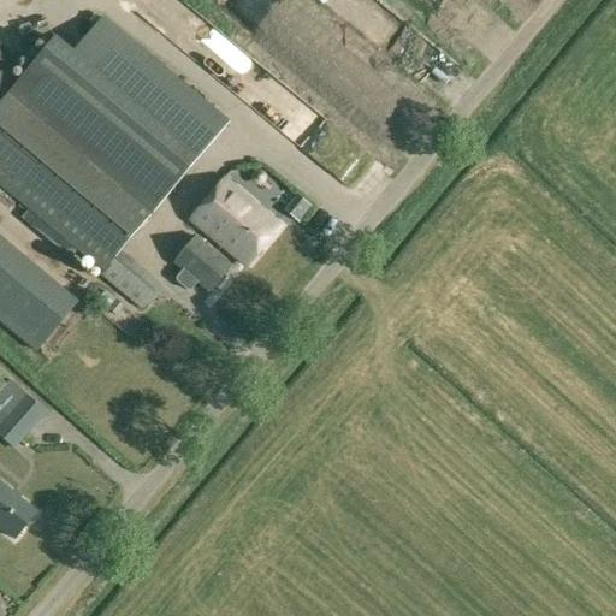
[(347,0),(372,16),(383,0),(347,0)]
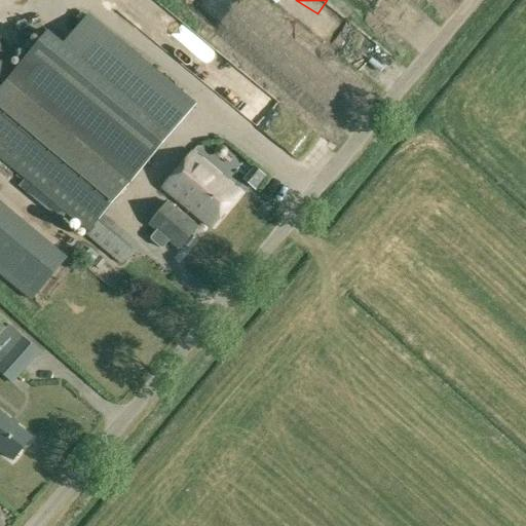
[(193,103),(91,17),(69,44),(53,31),(7,86),(0,95),(0,148),(90,225),(124,184),(193,103)]
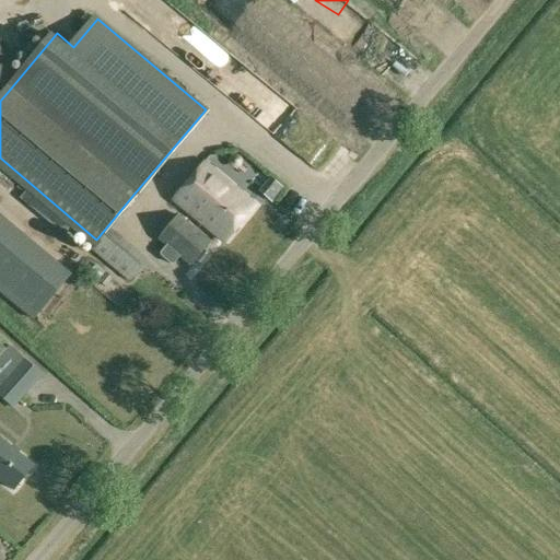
[(174,199),(197,219),(216,234),(224,241),(254,206),(203,164),(174,199)]
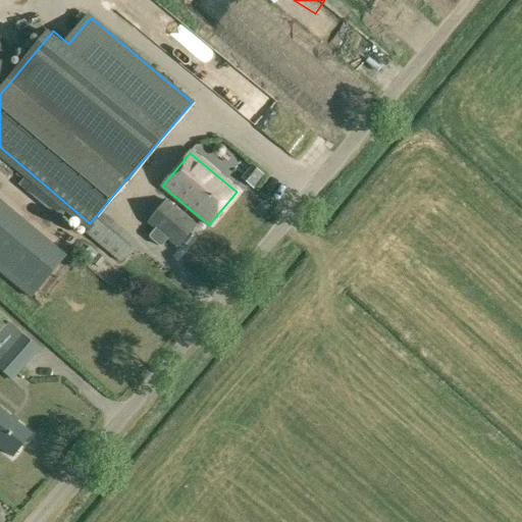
[(176,248),(201,218),(184,204),(177,211),(166,201),(148,223),(154,228),(149,236),(150,238),(159,246),(161,246),(167,240),(176,248)]
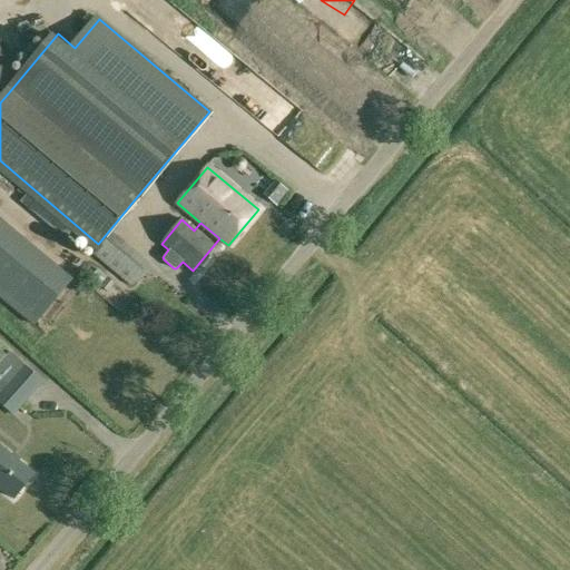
[(65,284),(0,229),(0,294),(33,322),(65,284)]
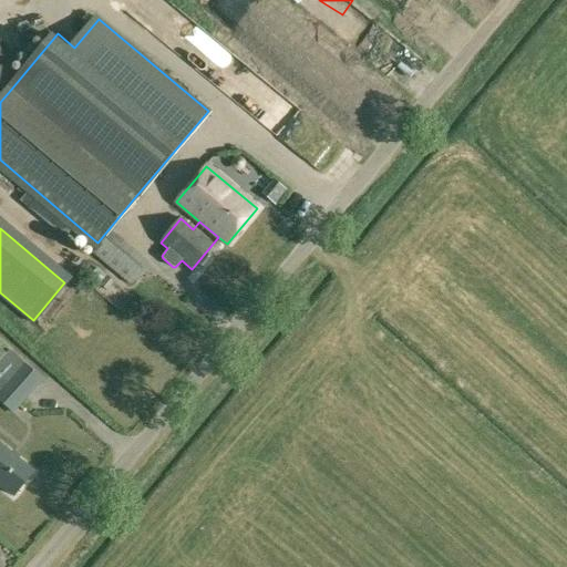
[(0,375),(0,399),(14,413),(44,380),(18,357),(0,375)]
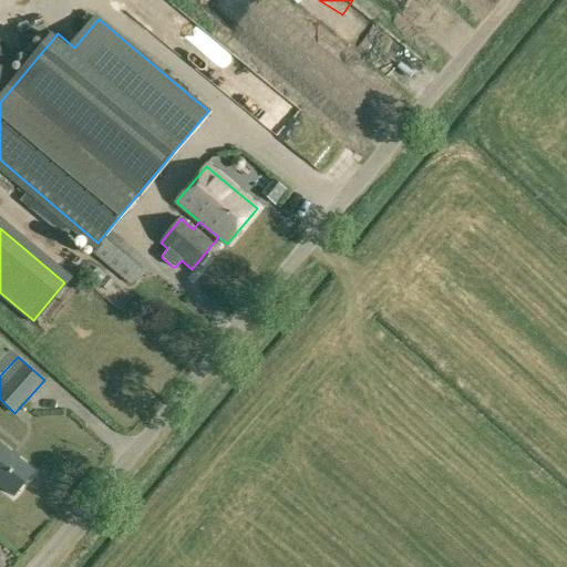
[(0,444),(0,485),(13,496),(33,472),(0,444)]
